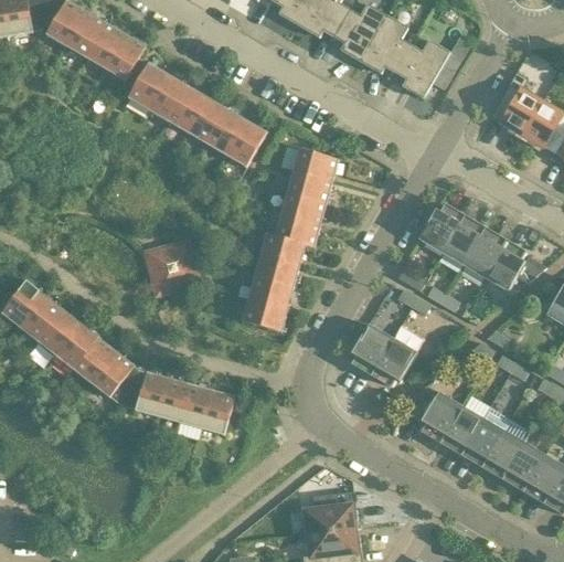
[(0,36),(9,35),(3,0),(0,0),(0,36)]
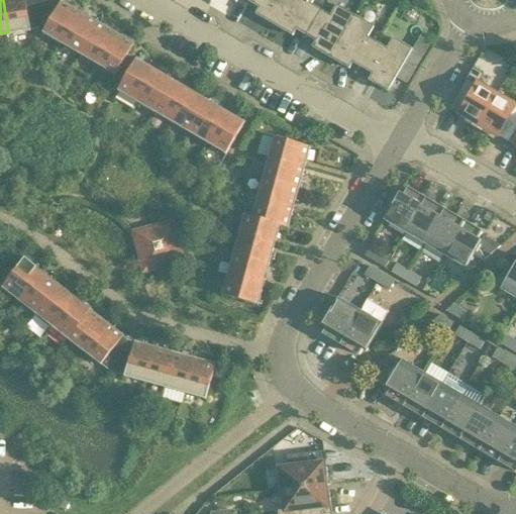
[(3,0),(8,32),(29,28),(29,27),(24,0),(3,0)]
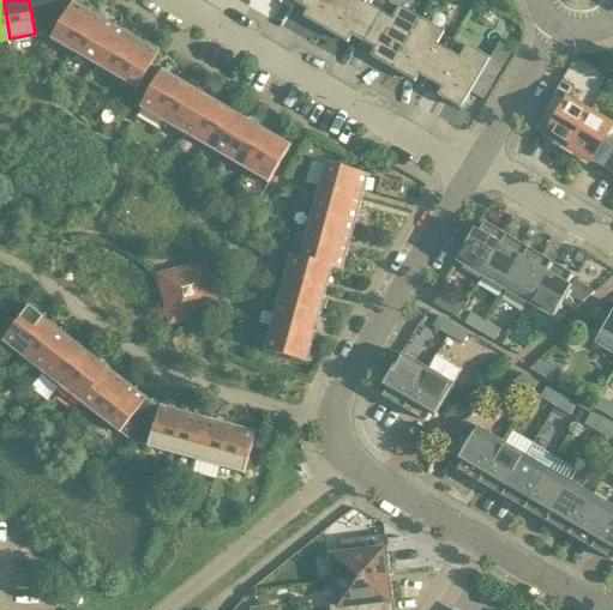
[(29,0),(35,32),(42,31),(49,36),(71,0),(29,0)]
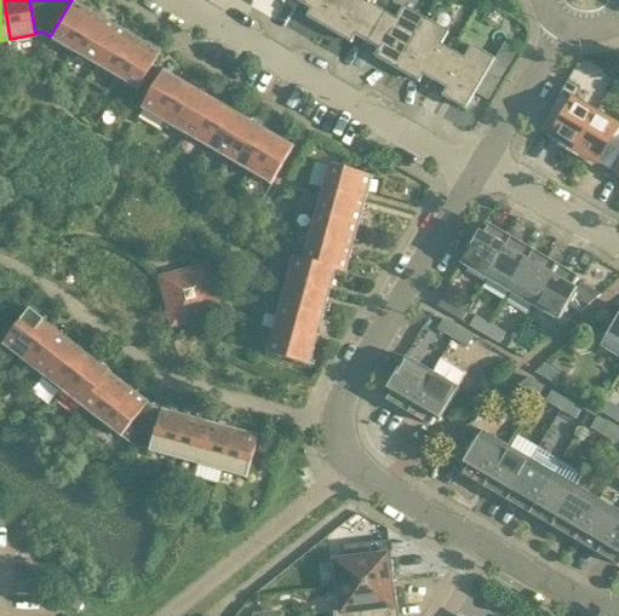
[(72,0),(50,36),(50,38),(72,50),(95,12),(74,0),(72,0)]
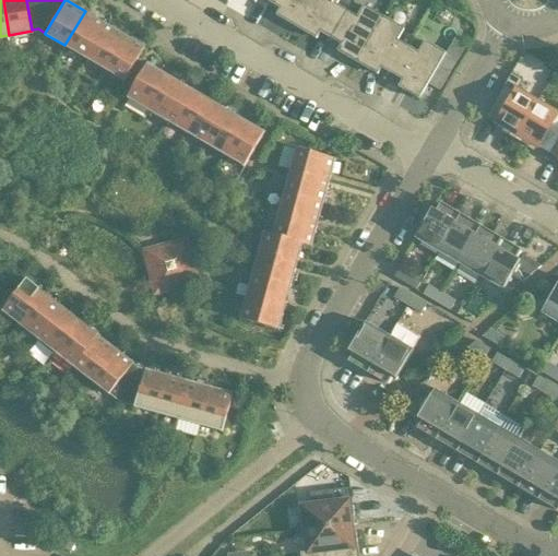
[(275,13),(295,25),(309,0),(269,0),(279,7),(275,13)]
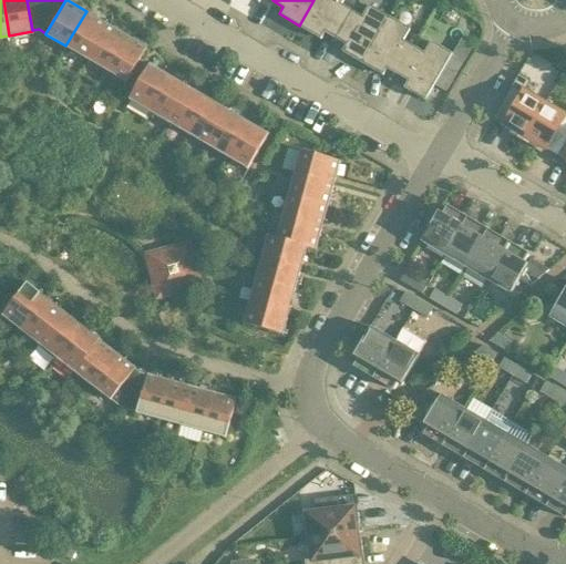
[(314,0),(299,26),(300,26),(301,24),(320,37),(323,30),(335,37),(350,8),(340,2),(341,0),(314,0)]
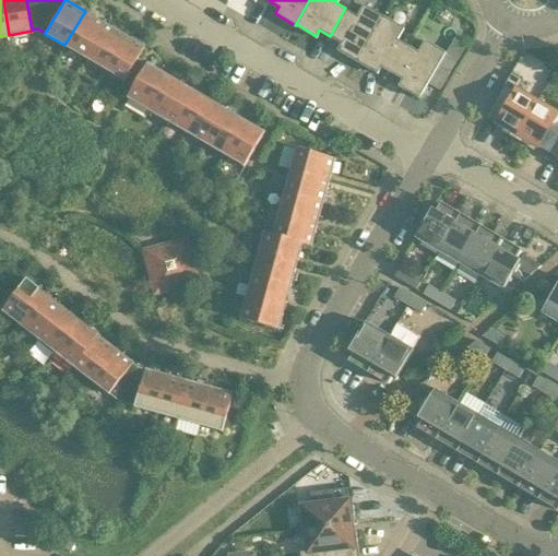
[(336,49),(356,60),(382,14),(363,3),(356,14),(345,8),(330,36),(340,43),(336,49)]
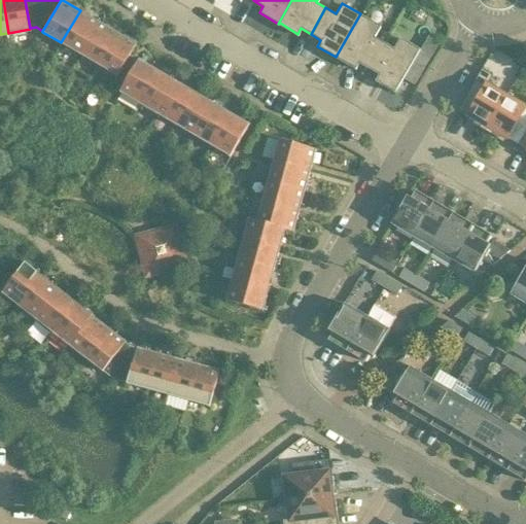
[(80,10),(61,42),(79,54),(98,21),(80,10)]
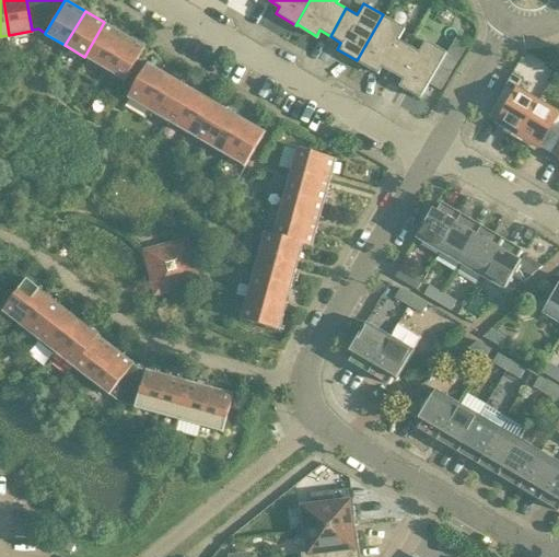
[(404,26),(383,14),(357,60),(358,61),(359,60),(377,71),(381,66),(392,72),(407,44),(397,38),(404,26)]
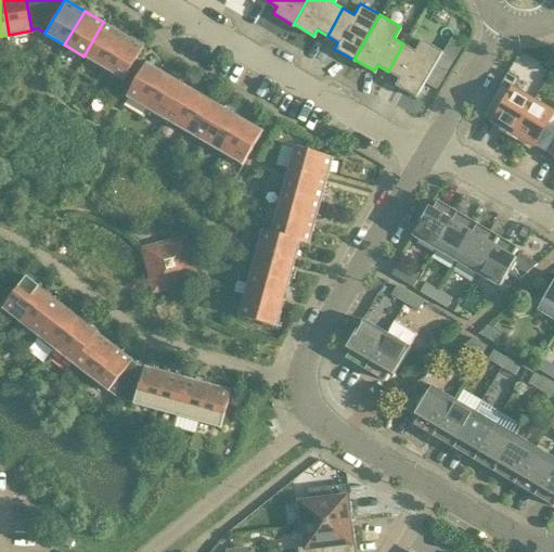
[(103,22),(84,56),(103,67),(123,33),(103,22)]
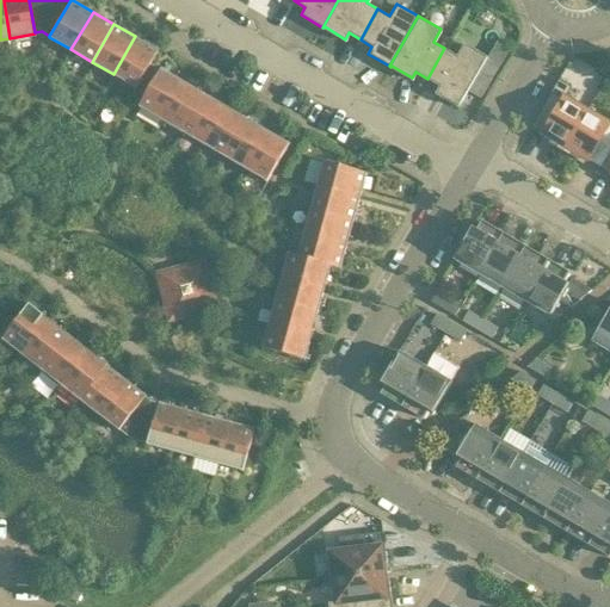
[(135,36),(114,74),(135,87),(156,49),(135,36)]
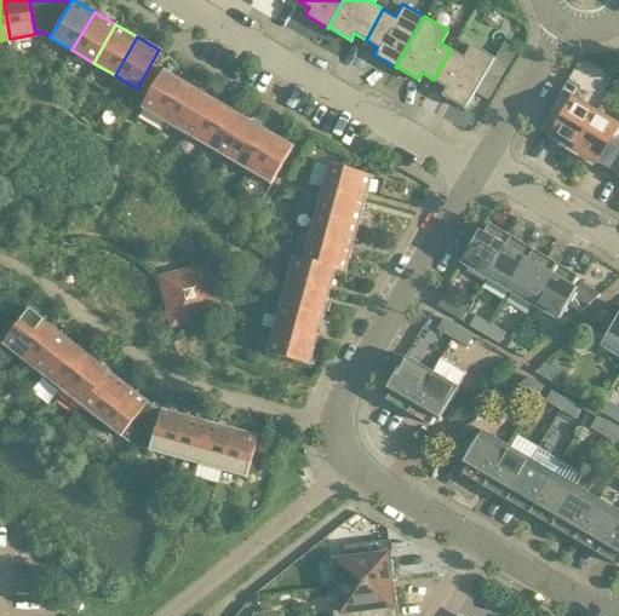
[(463,56),(451,49),(434,80),(445,86),(440,93),(464,108),(474,90),(493,57),(470,42),(463,56)]
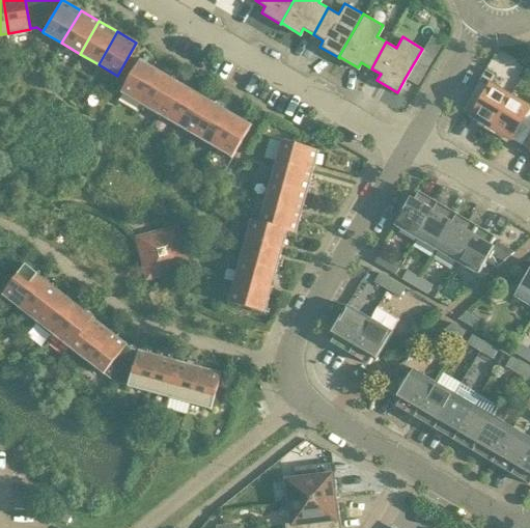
[(417,83),(434,55),(422,49),(406,77),(417,83)]
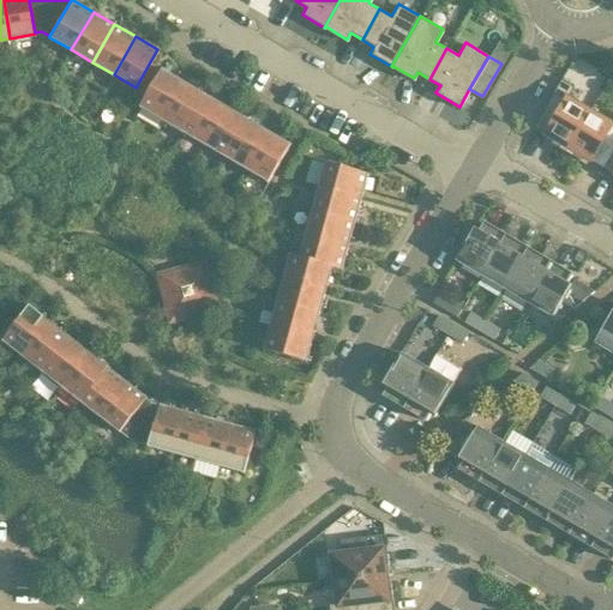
[(160,119),(182,80),(161,67),(138,106),(160,119)]
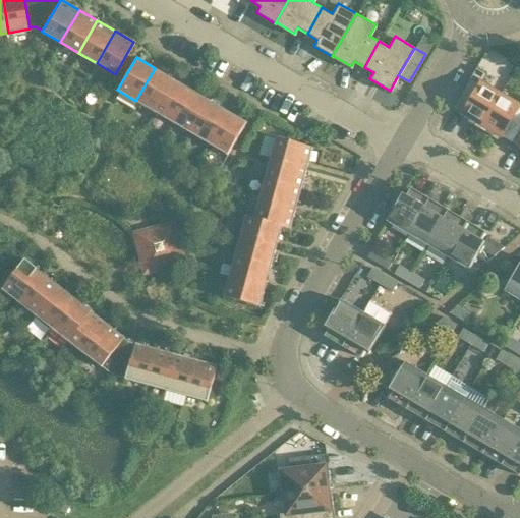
[(467,121),(479,127),(500,93),(481,81),(486,72),(475,66),(452,106),(462,112),(461,113),(469,118),(467,121)]
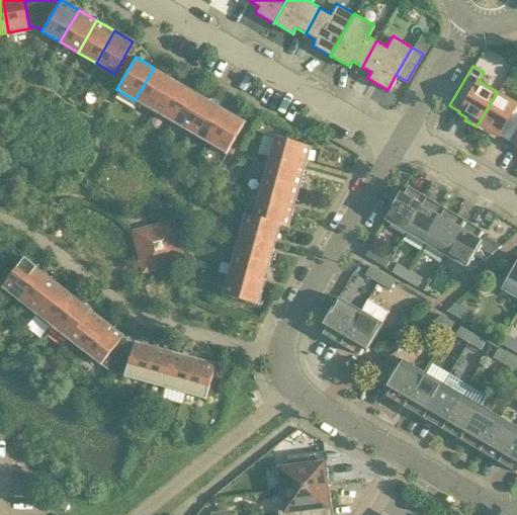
[(172,78),(154,68),(135,100),(153,110),(172,78)]
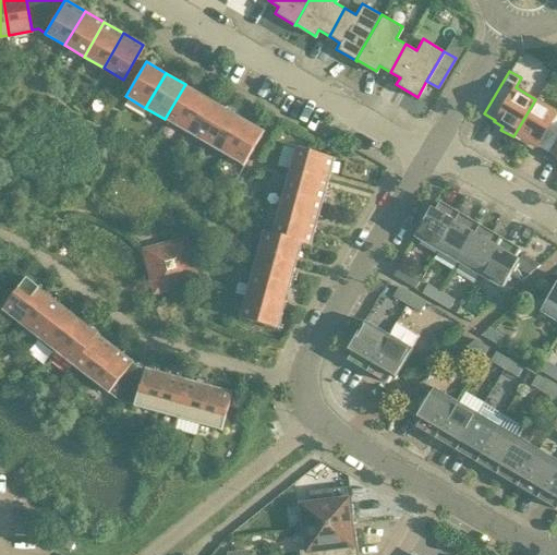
[(204,95),(185,84),(165,119),(184,130),(204,95)]
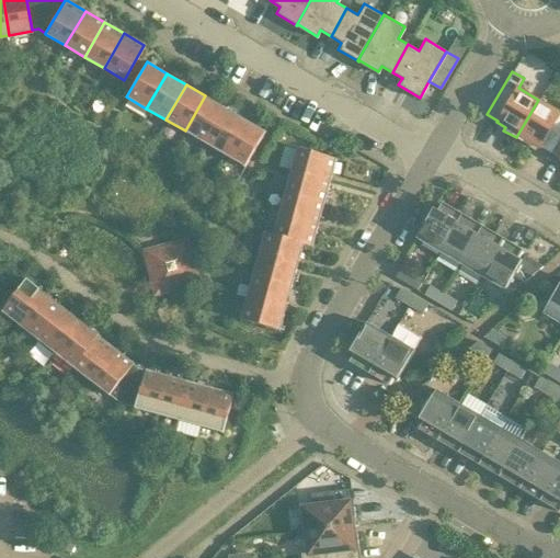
[(225,107),(205,95),(185,131),(204,143),(225,107)]
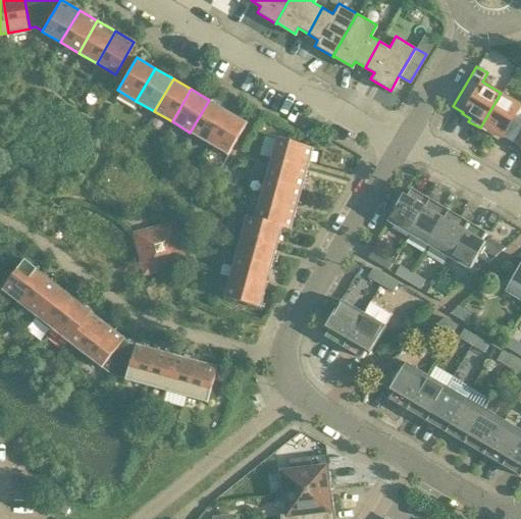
[(520,99),(519,103),(501,93),(480,127),(491,135),(493,132),(502,136),(502,135),(512,141),(520,124),(520,99)]
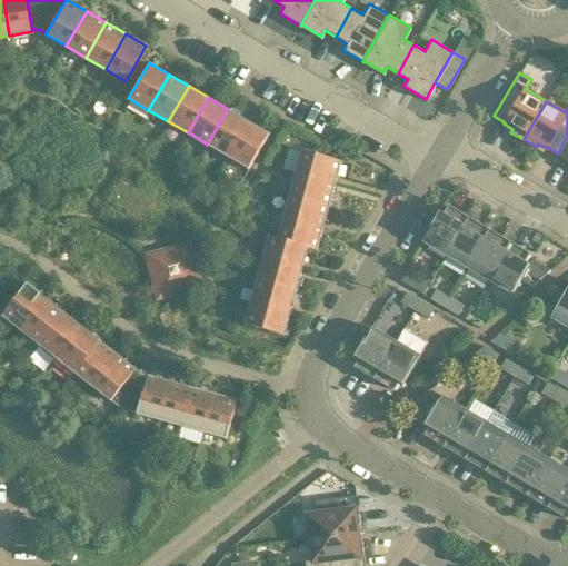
[(248,120),(228,109),(207,145),(227,156),(248,120)]
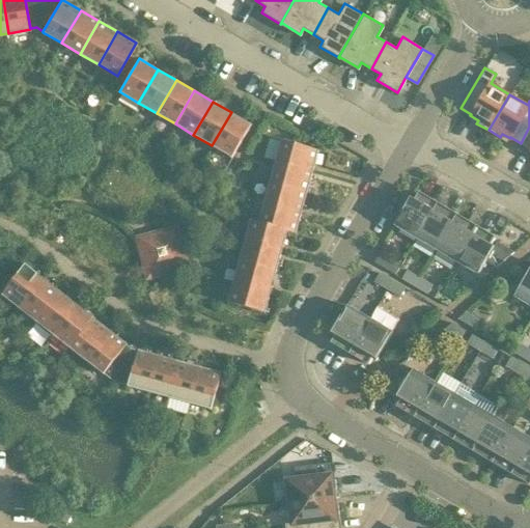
[(250,123),(231,112),(212,145),(230,157),(250,123)]
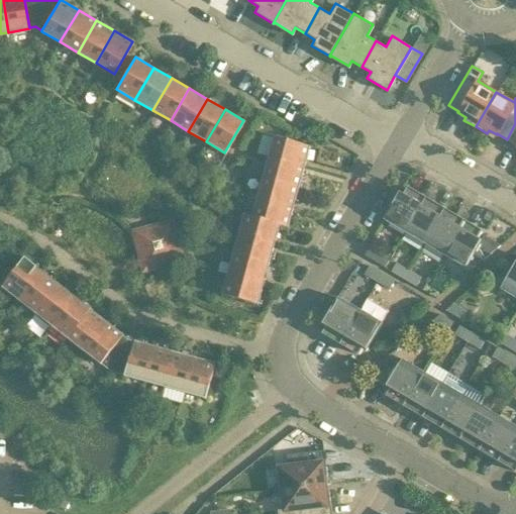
[(515,123),(507,139),(515,144),(515,123)]
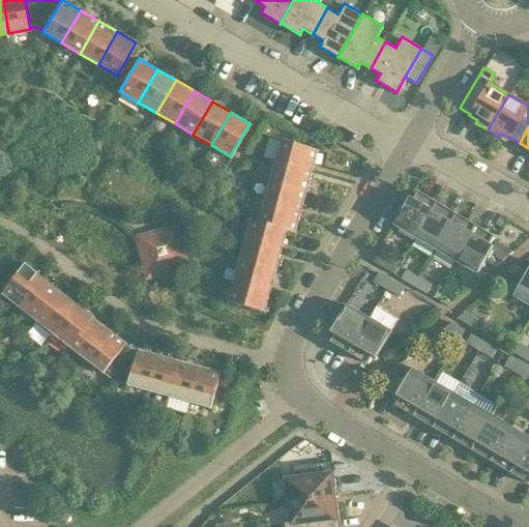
[(280,138),(273,159),(311,170),(317,148),(280,138)]
